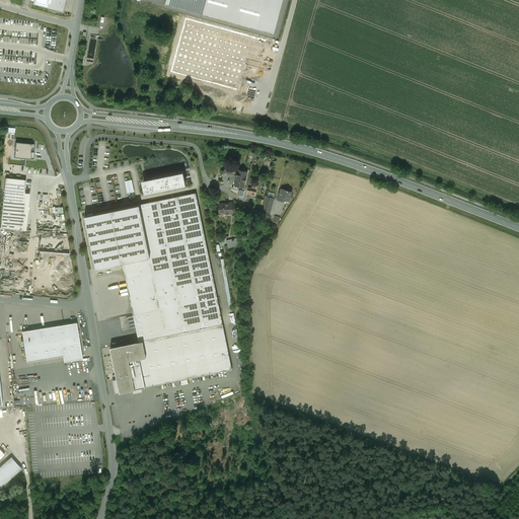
[(64,0),(33,0),(32,4),(62,11),(64,0)]
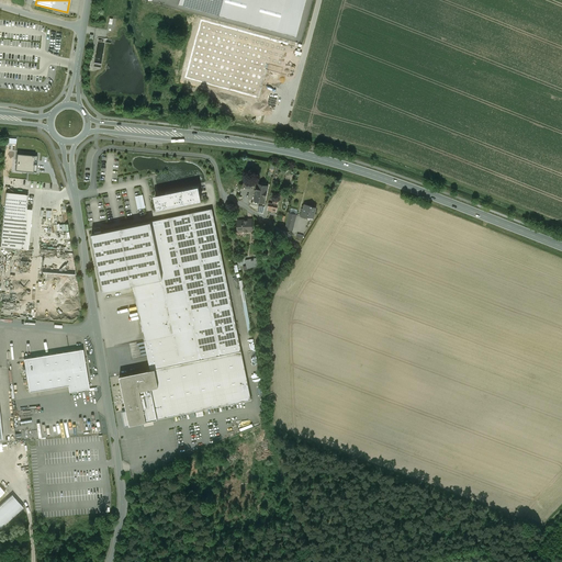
[(180,0),(179,4),(295,36),(305,0),(180,0)]
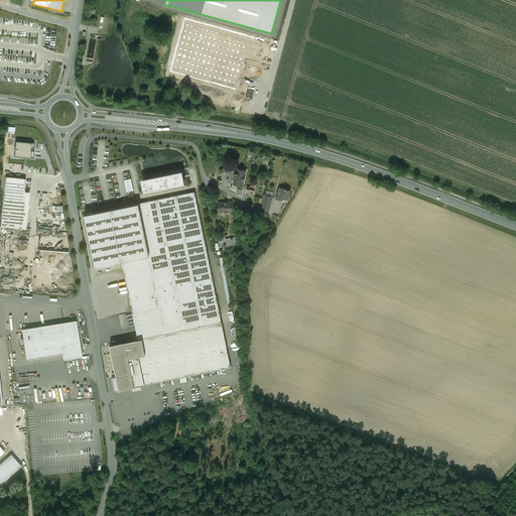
[(270,44),(183,20),(169,74),(237,92),(245,66),(263,71),(270,44)]
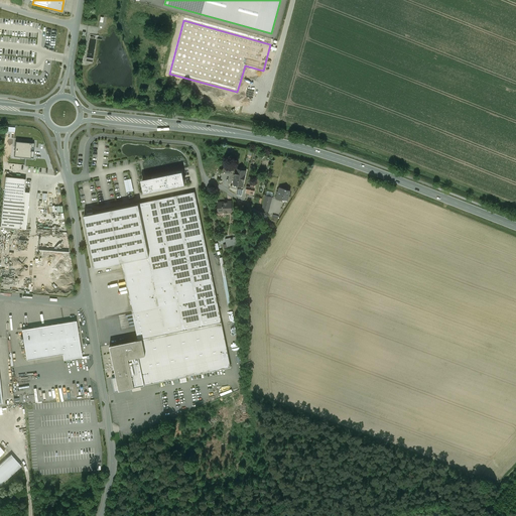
[(34,142),(16,140),(14,155),(33,157),(34,150),(33,150),(34,142)]
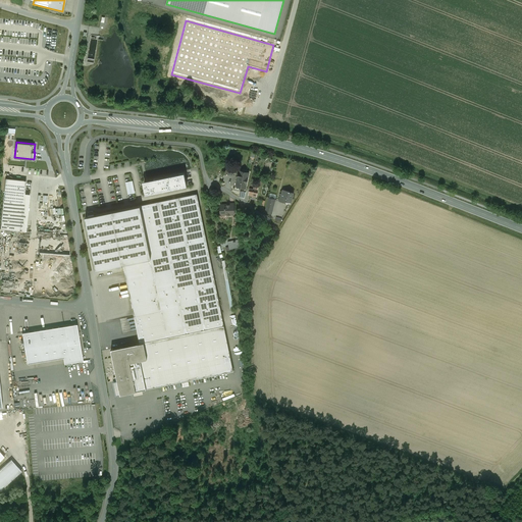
[(225,172),(233,174),(236,164),(227,162),(225,172)]
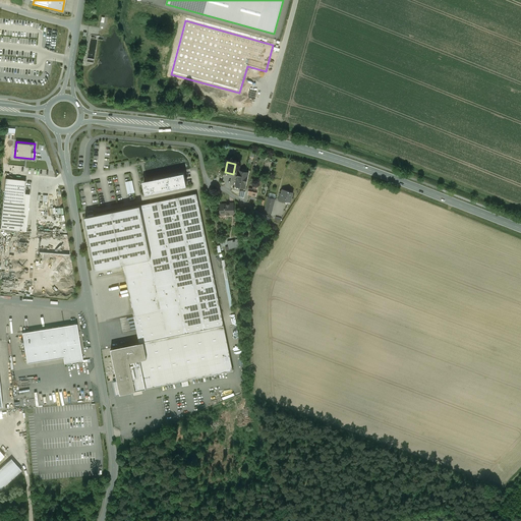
[(184,173),(148,180),(147,179),(145,179),(145,182),(143,182),(145,188),(143,188),(145,194),(186,185),(184,173)]
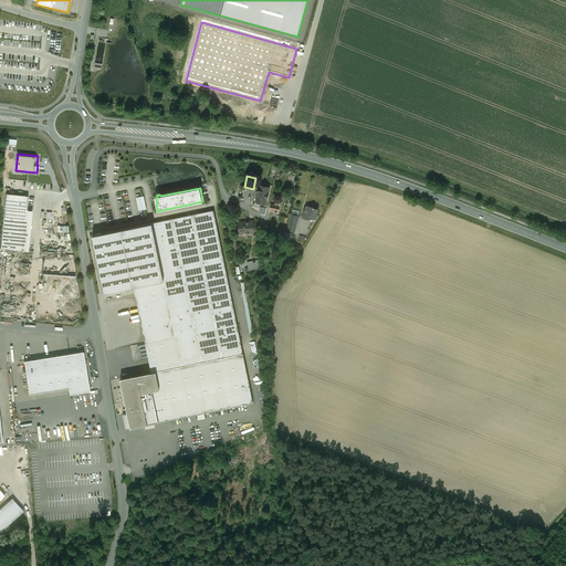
[(268,194),(259,191),(257,202),(265,203),(268,194)]
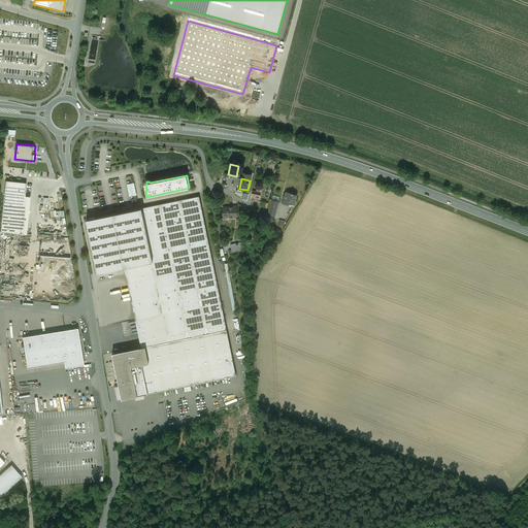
[(26,184),(6,182),(1,232),(28,234),(31,198),(25,198),(26,184)]
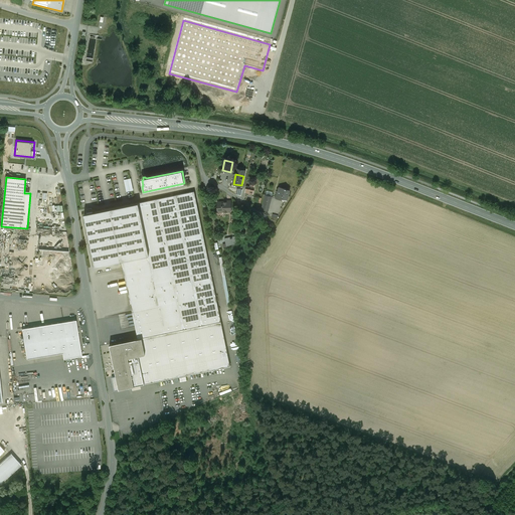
[(124,180),(126,192),(133,191),(131,179),(124,180)]
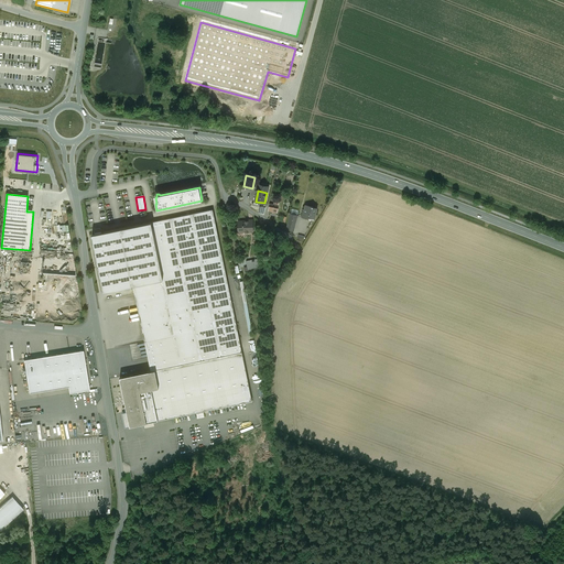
[(279,206),(270,204),(269,212),(277,213),(279,206)]
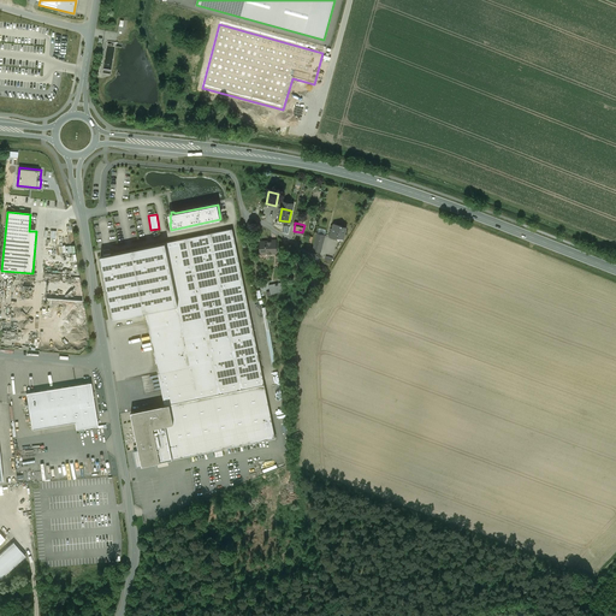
[(342,226),(335,224),(333,229),(332,229),(330,237),(337,238),(337,237),(342,238),(343,232),(344,232),(347,227),(342,226)]
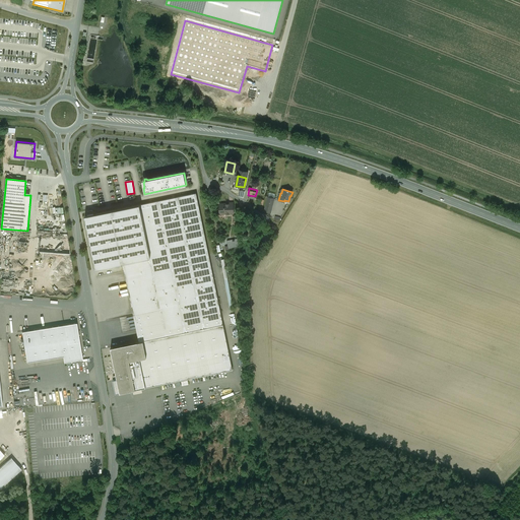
[(196,193),(139,205),(150,258),(160,310),(165,330),(221,319),(196,193)]
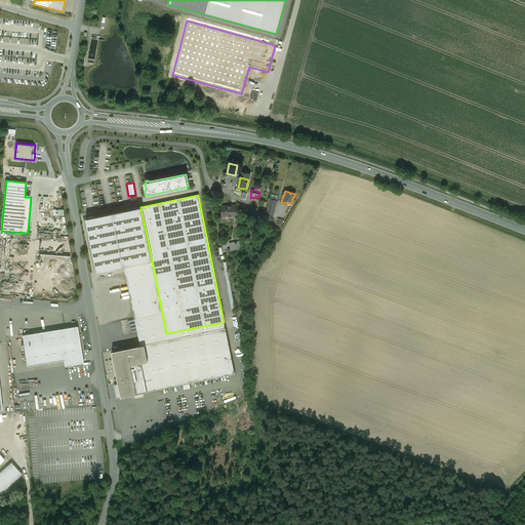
[(277,201),(271,199),(267,213),(274,215),(277,201)]
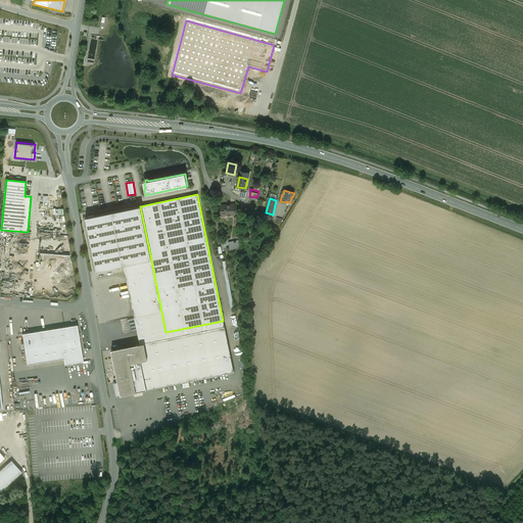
[(230,205),(221,205),(221,216),(235,216),(234,204),(230,204),(230,205)]
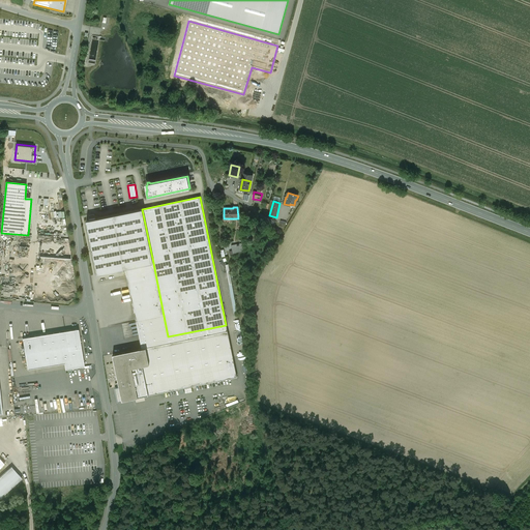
[(142,209),(86,221),(97,274),(125,269),(153,263),(142,209)]
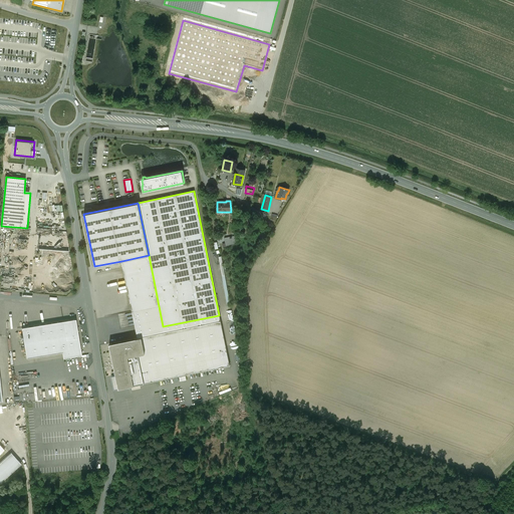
[(235,236),(224,238),(225,243),(226,248),(227,248),(235,246),(235,236)]
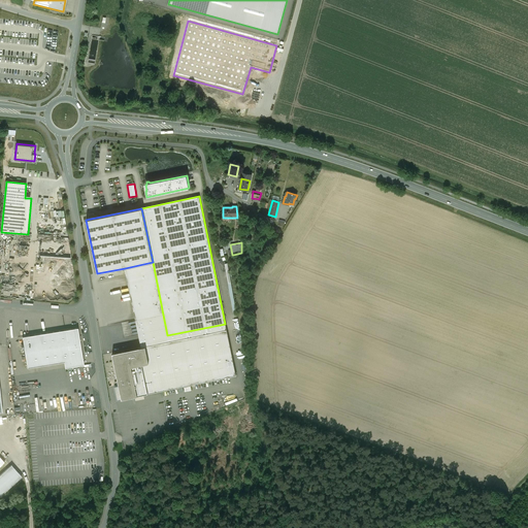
[(153,262),(125,268),(135,320),(138,320),(163,315),(153,262)]
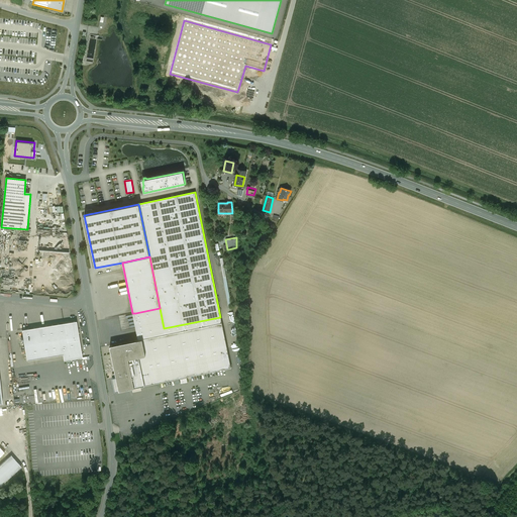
[(160,308),(135,313),(140,339),(110,345),(111,352),(116,378),(112,379),(115,392),(134,388),(231,368),(220,317),(164,328),(160,308)]
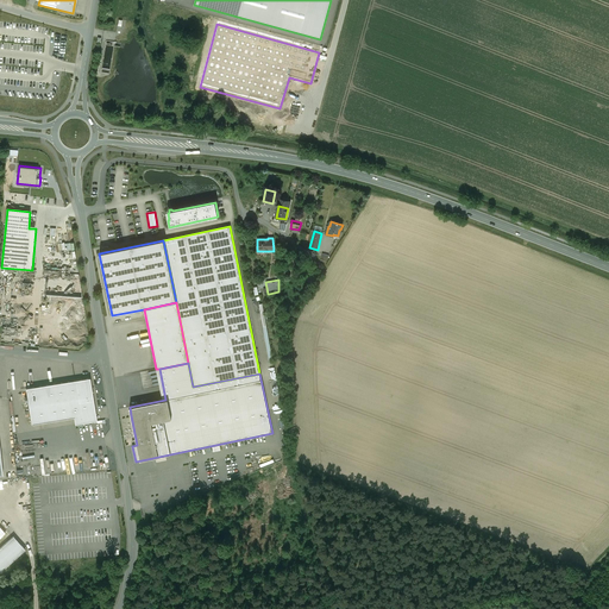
[(89,378),(75,381),(81,416),(74,418),(75,425),(96,421),(89,378)]
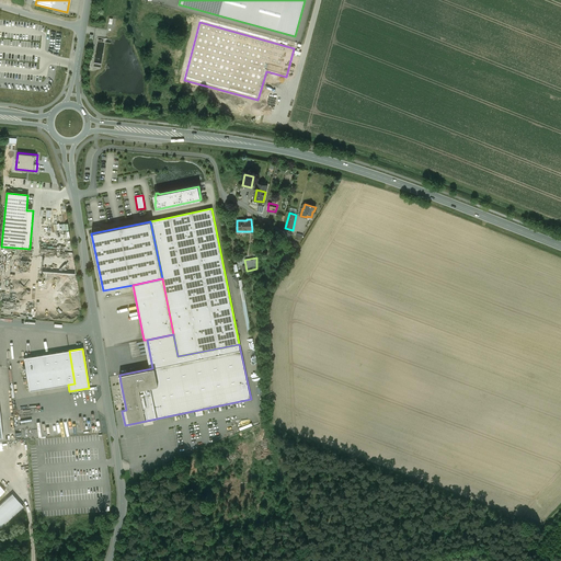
[(69,351),(23,358),(29,391),(68,385),(75,384),(69,351)]
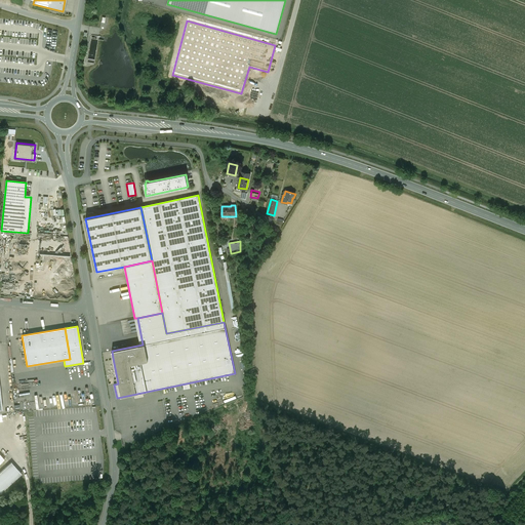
[(11,462),(0,472),(0,493),(22,474),(11,462)]
